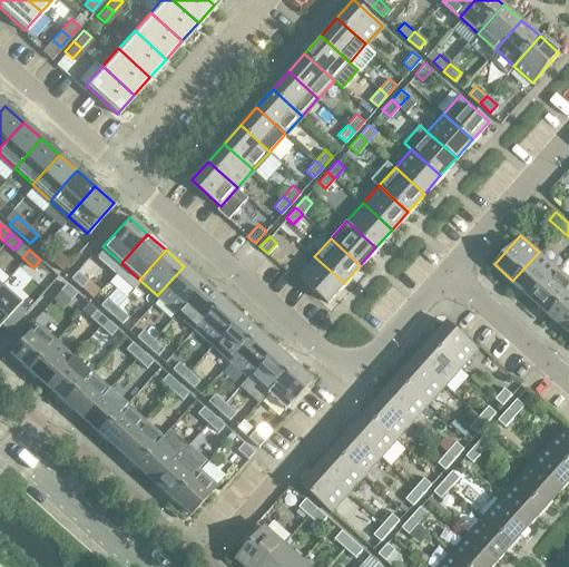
[(57,252),(49,260),(60,270),(68,262),(57,252)]
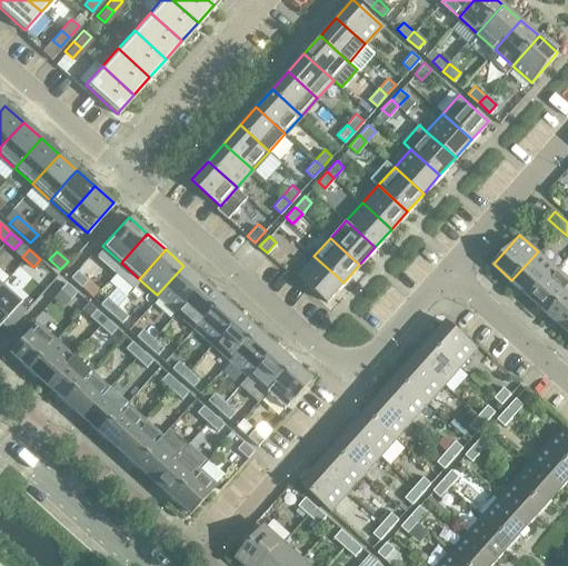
[(538,251),(511,280),(529,296),(556,267),(538,251)]
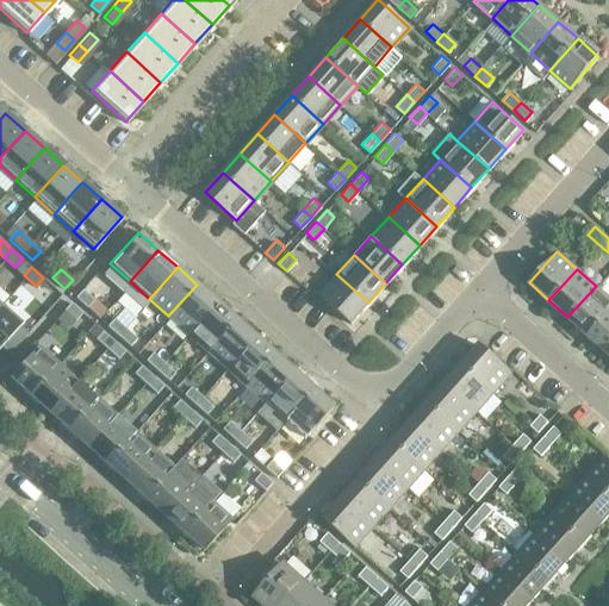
[(350,323),(368,303),(336,274),(318,294),(350,323)]
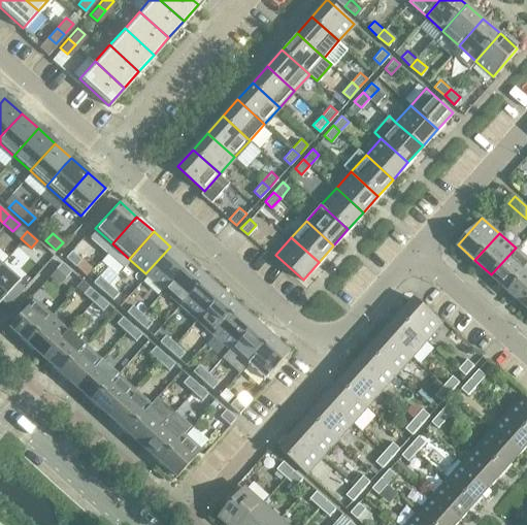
[(170,247),(145,273),(162,288),(187,261),(170,247)]
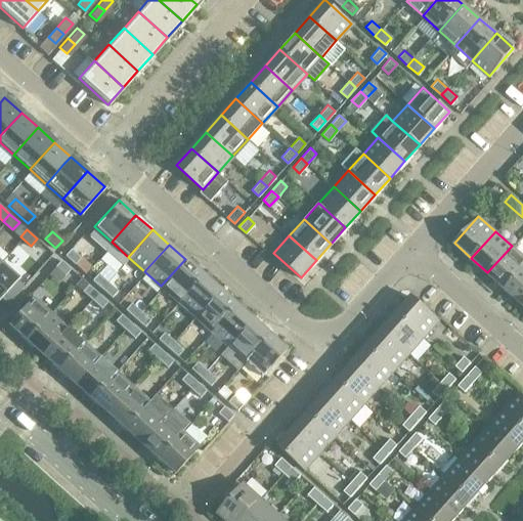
[(522,256),(512,246),(487,272),(504,288),(522,266),(522,256)]
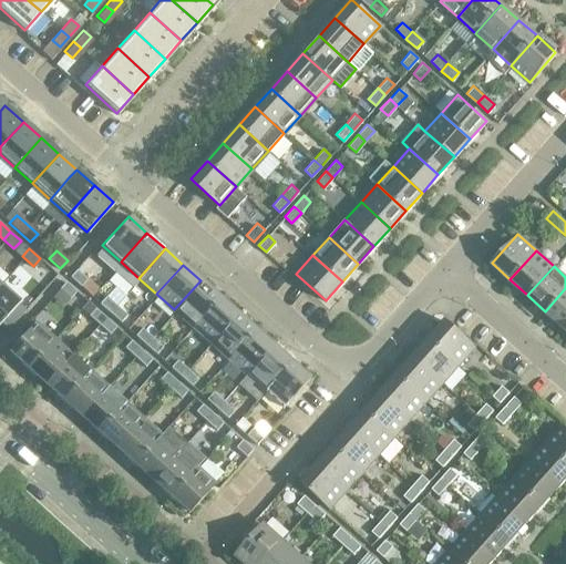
[(69,275),(80,284),(86,277),(75,267),(69,275)]
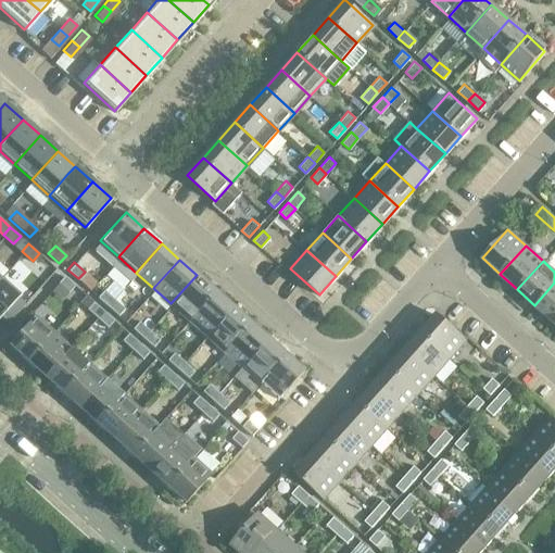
[(64,274),(58,281),(67,291),(74,284),(64,274)]
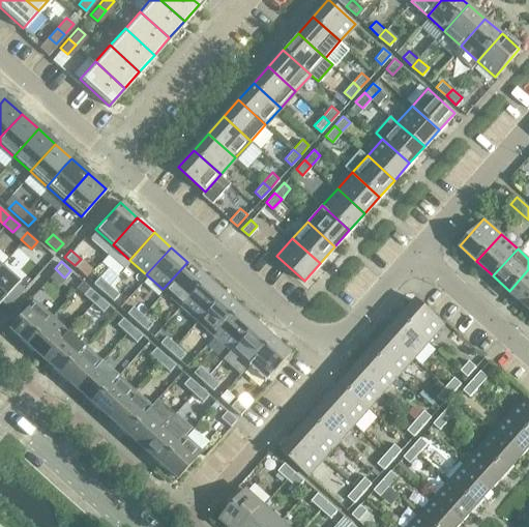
[(187,262),(163,289),(179,304),(204,277),(187,262)]
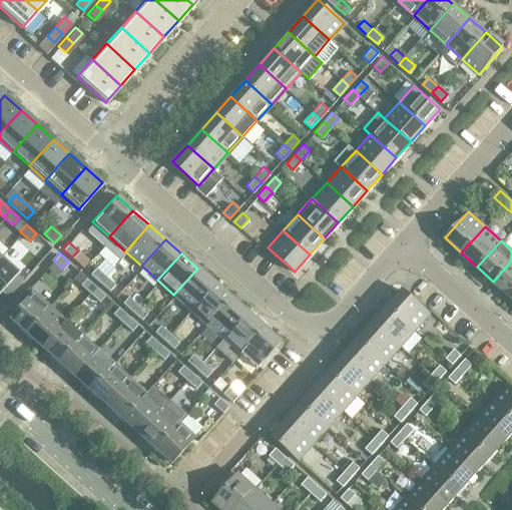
[(0,290),(16,273),(0,258),(0,290)]
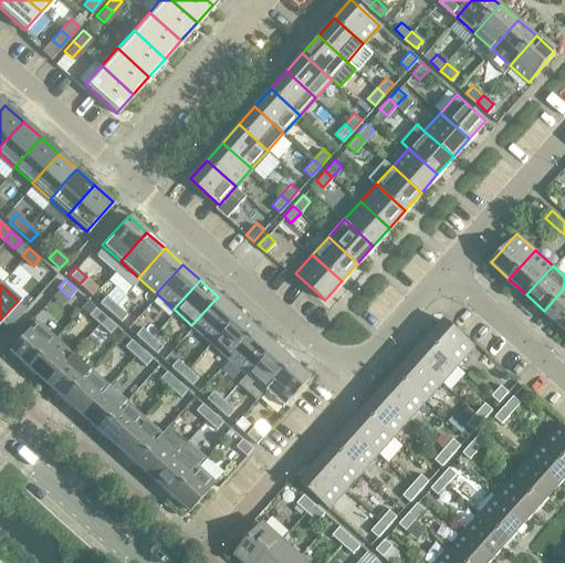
[(564,288),(544,311),(563,326),(564,323),(564,288)]
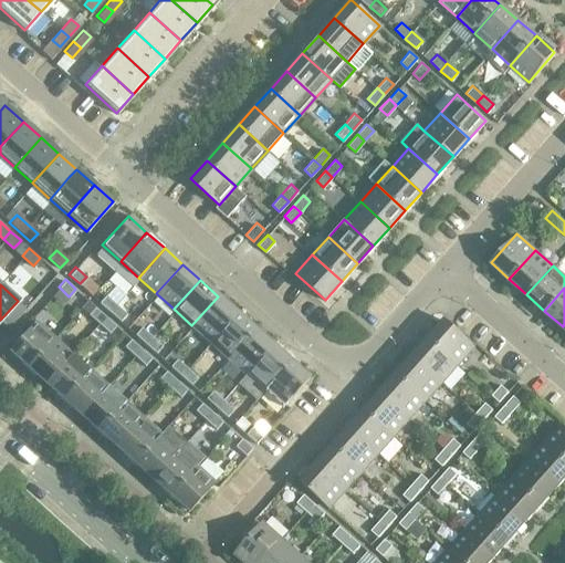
[(98,301),(119,320),(126,312),(105,293),(98,301)]
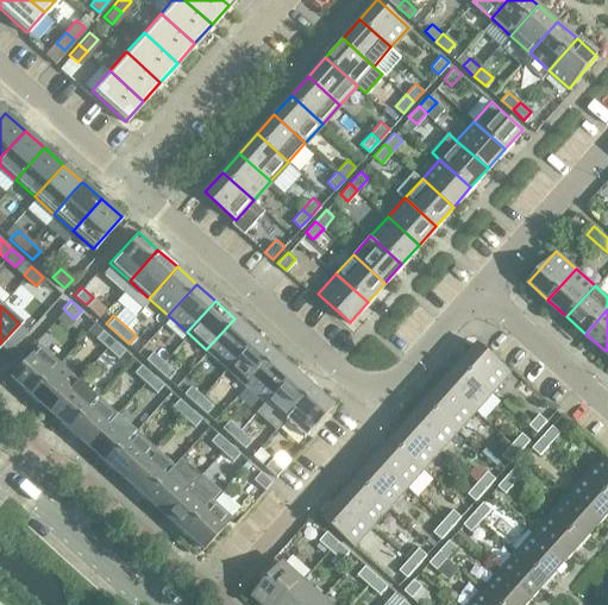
[(234,319),(206,350),(225,366),(254,335),(234,319)]
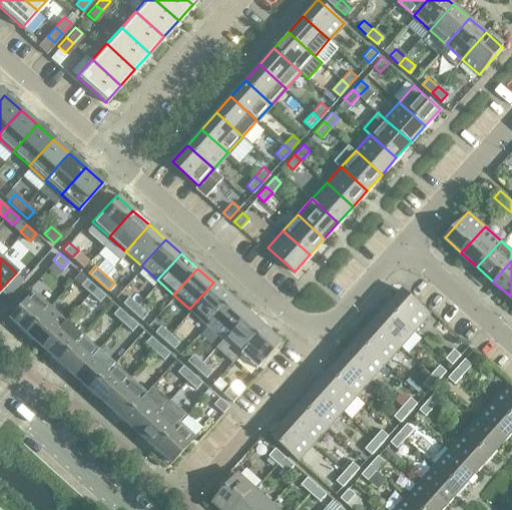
[(88,292),(94,285),(85,278),(80,284),(88,292)]
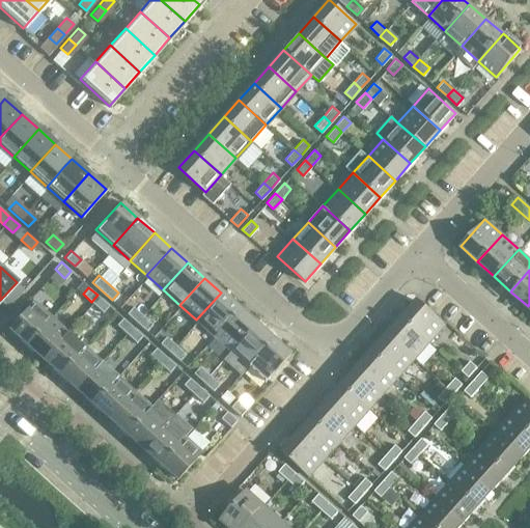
[(221,293),(196,320),(213,335),(238,308),(221,293)]
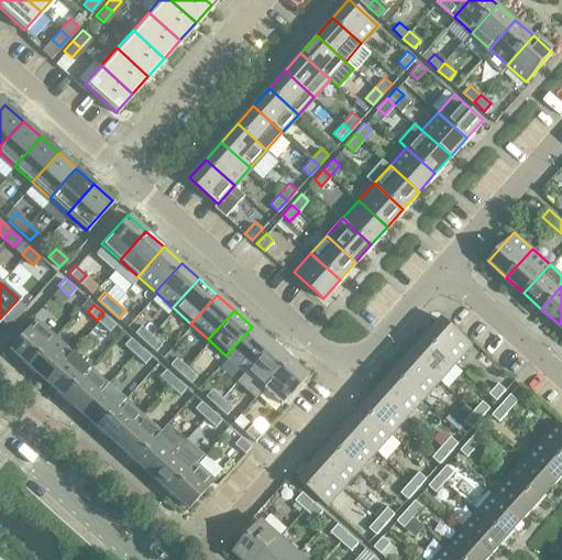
[(108,330),(114,322),(103,313),(97,320),(108,330)]
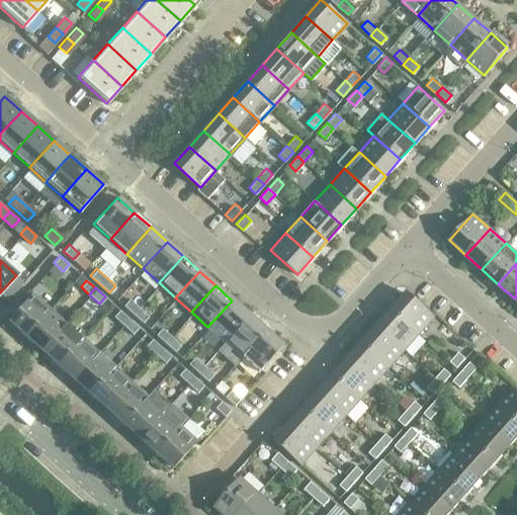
[(407,291),(392,309),(418,332),(433,316),(407,291)]
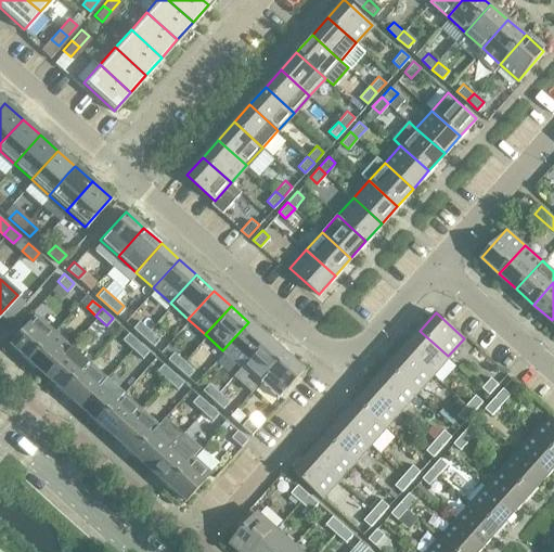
[(9,343),(26,358),(51,330),(34,313),(9,343)]
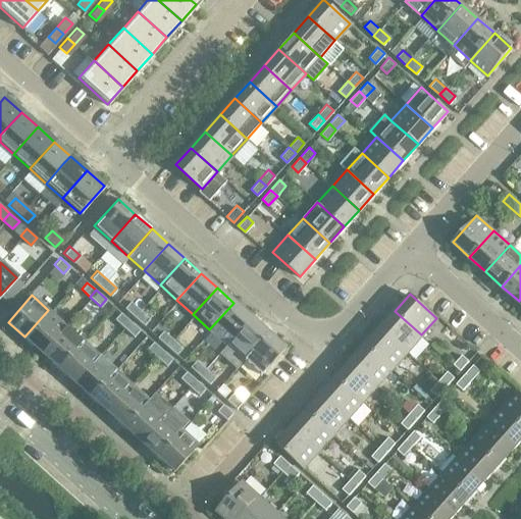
[(134,315),(140,309),(129,300),(123,307),(134,315)]
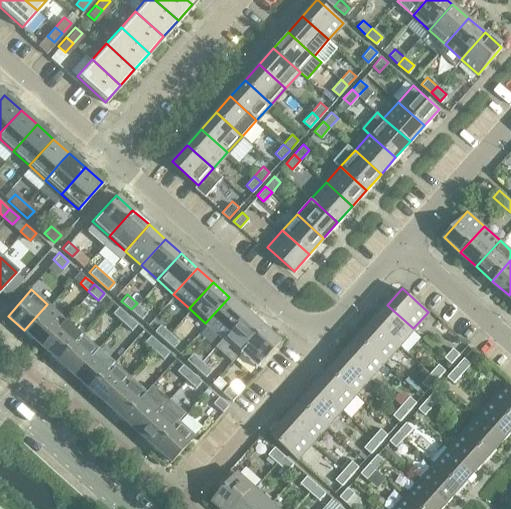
[(229,297),(205,323),(222,337),(245,311),(229,297)]
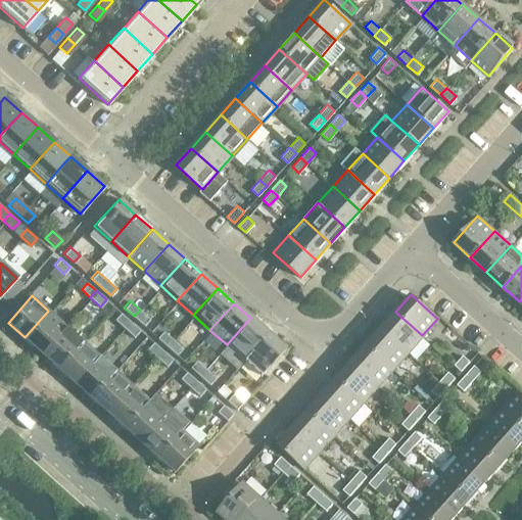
[(134,316),(143,325),(149,318),(140,310),(134,316)]
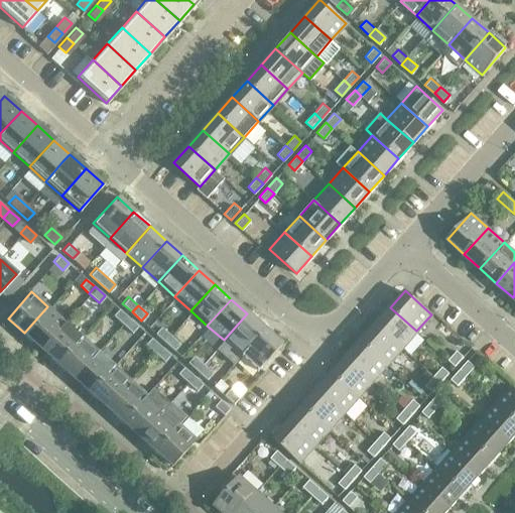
[(47,306),(24,333),(40,348),(63,321),(47,306)]
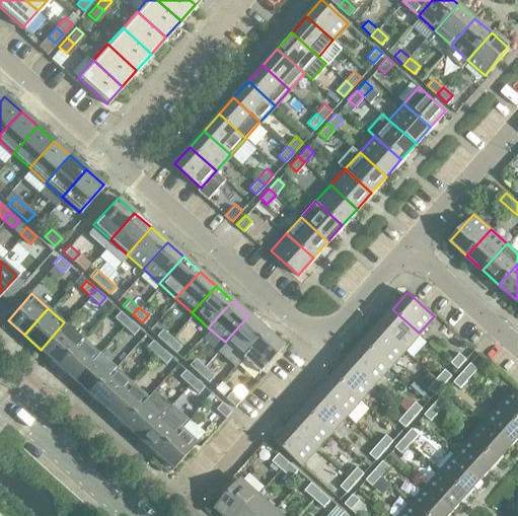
[(122,324),(128,317),(120,309),(114,316),(122,324)]
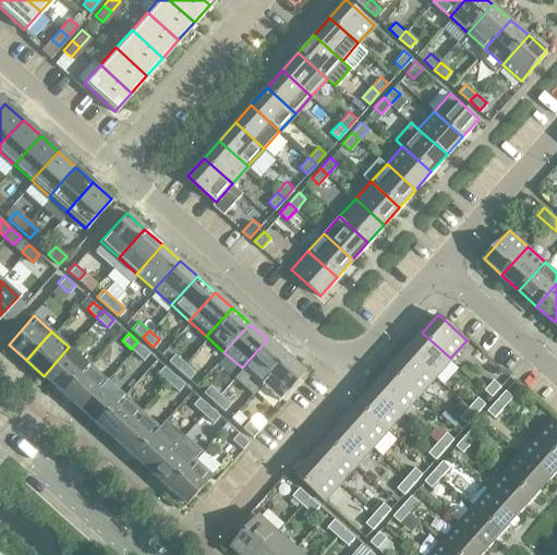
[(450,358),(422,333),(406,350),(434,376),(450,358)]
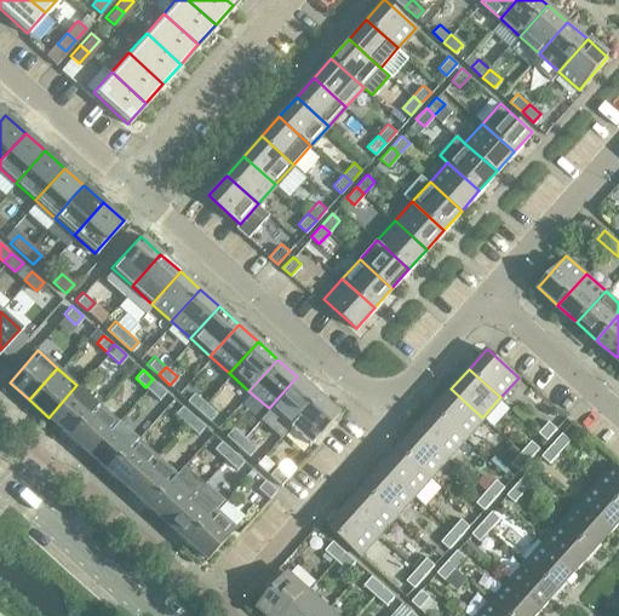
[(297,376),(269,408),(288,426),(316,393),(297,376)]
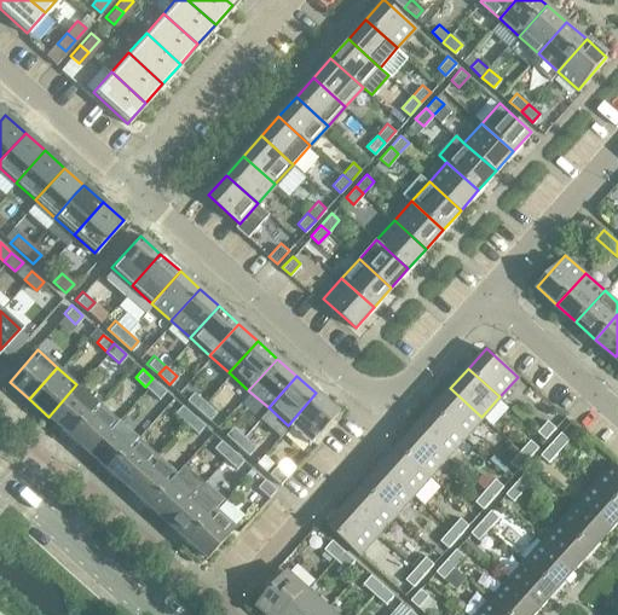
[(157,398),(165,389),(152,378),(145,387),(157,398)]
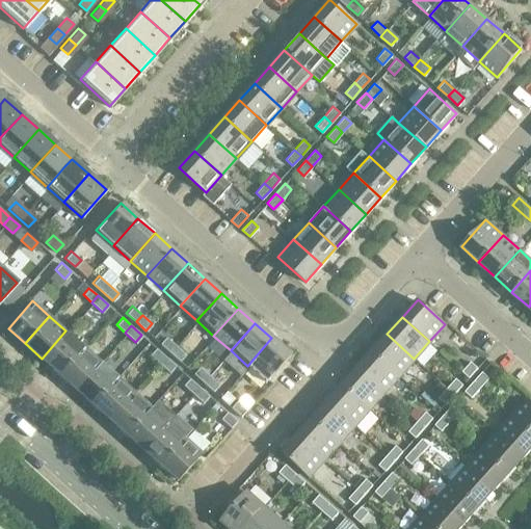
[(65,331),(42,359),(58,373),(83,346),(65,331)]
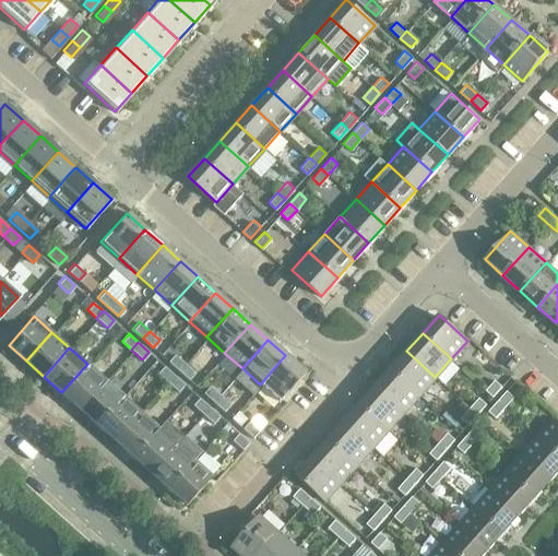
[(435,377),(406,351),(391,368),(419,394),(435,377)]
